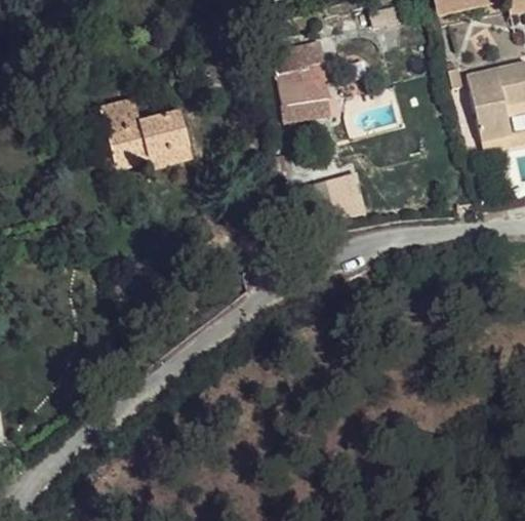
[(434,0),(437,13),(493,0),(508,0),(510,12),(524,8),(524,0),(434,0)]
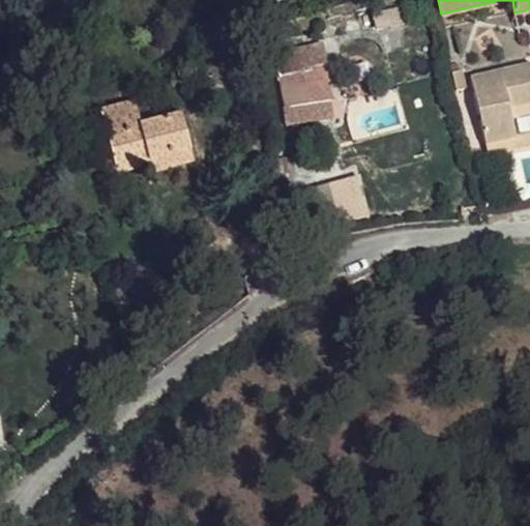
[(284,105),(332,98),(323,38),(275,49),(284,105)]
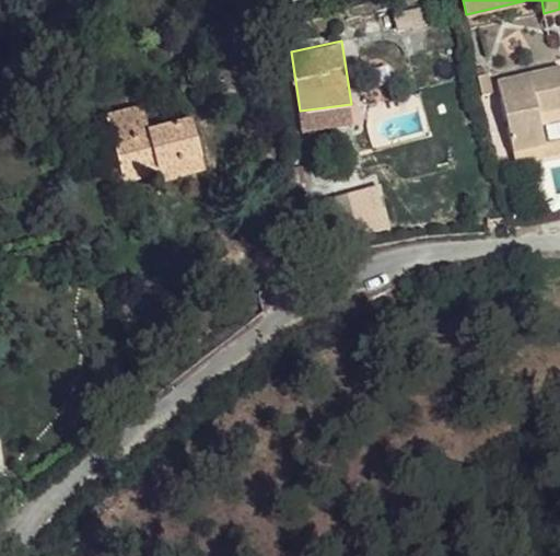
[(527,74),(536,114),(540,114),(559,108),(559,80),(558,68),(527,74)]
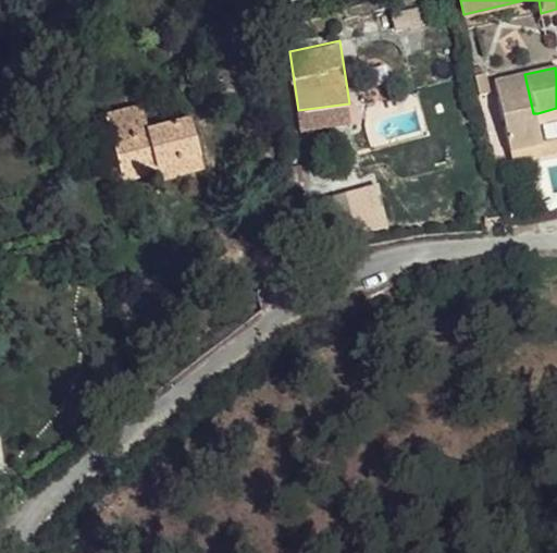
[(524,74),(516,75),(524,115),(527,127),(540,124),(537,113),(533,113),(524,74)]
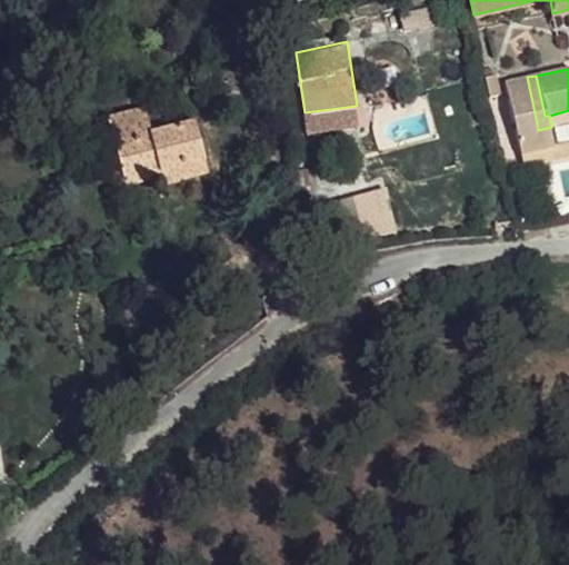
[(536,118),(527,77),(506,82),(522,156),(556,148),(551,127),(538,130),(536,118)]
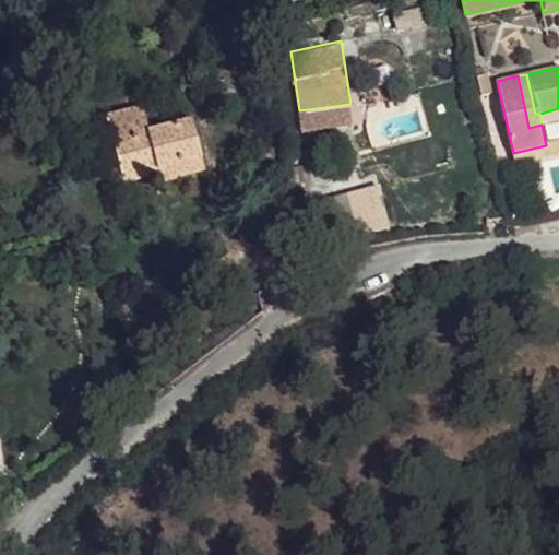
[(105,113),(125,182),(158,173),(157,168),(201,156),(190,117),(147,128),(141,104),(105,113)]
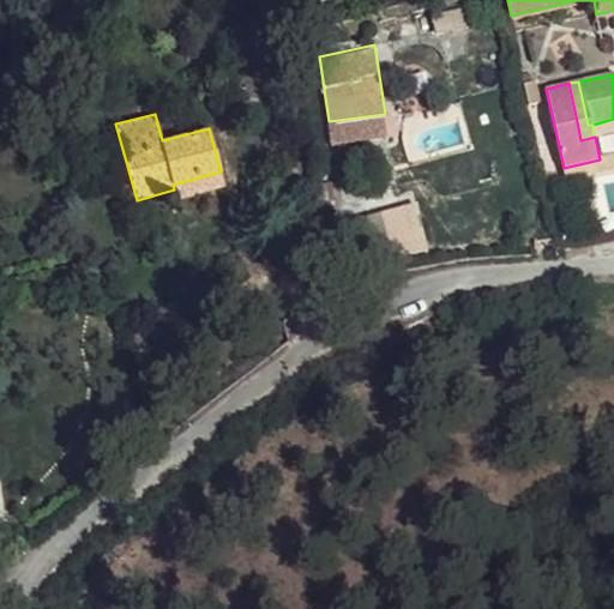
[(385,114),(329,121),(331,144),(387,134),(385,114)]
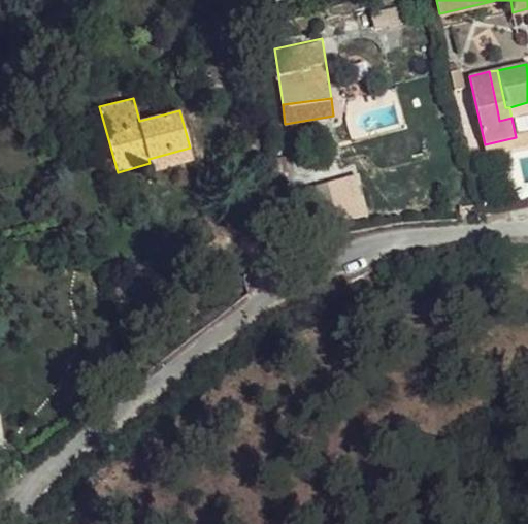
[(527,102),(509,107),(512,118),(527,113),(527,102)]
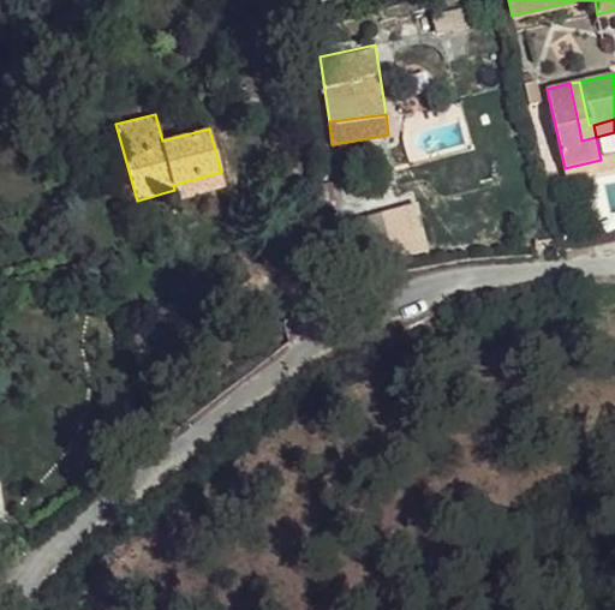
[(614,169),(614,156),(601,160),(565,168),(567,180),(614,169)]
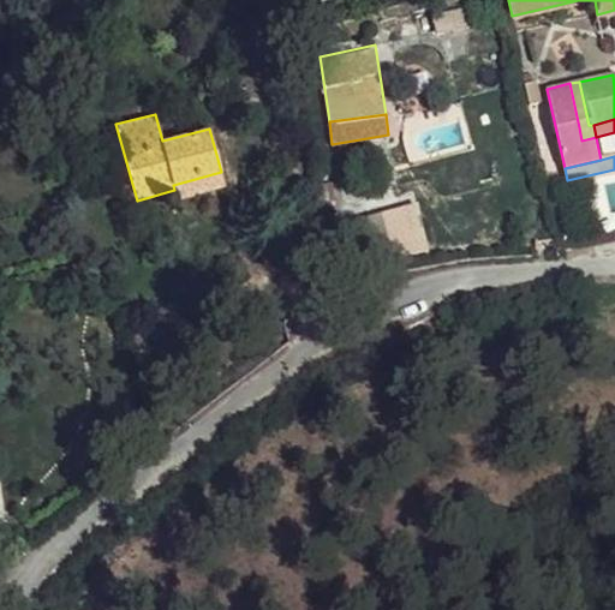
[(221,172),(173,185),(174,190),(177,199),(225,185),(221,172)]
